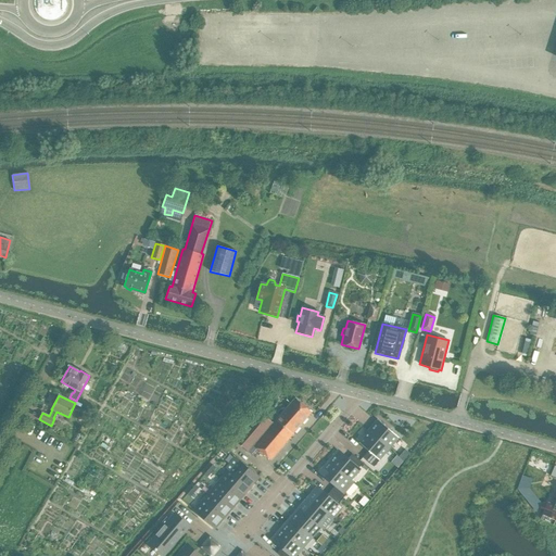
[(260,412),(235,440),(251,455),(257,447),(272,459),(312,412),(295,397),(274,424),(260,412)]
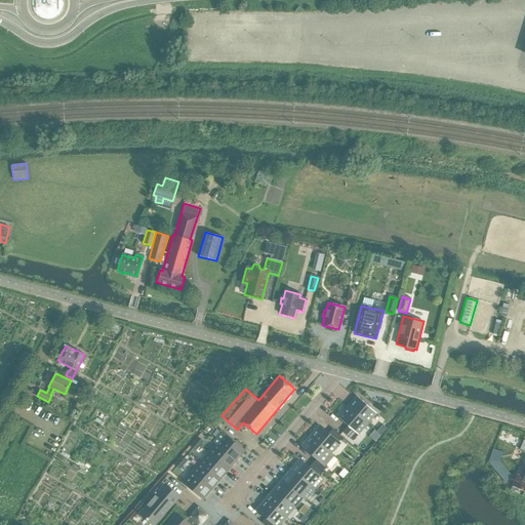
[(376,413),(357,396),(348,406),(349,407),(367,423),(376,413)]
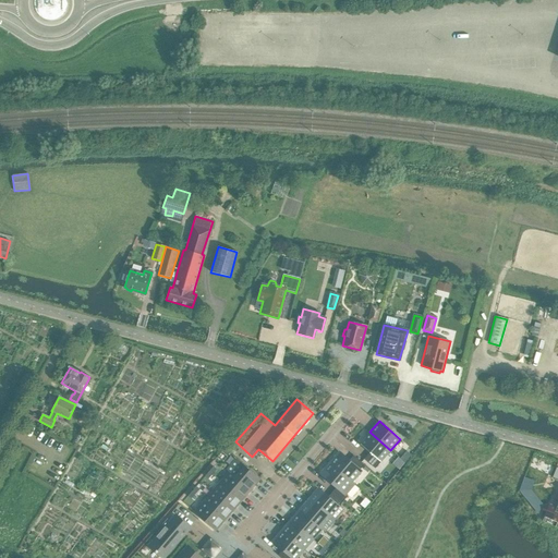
[(371,433),(361,445),(370,452),(364,459),(375,469),(390,450),(371,433)]
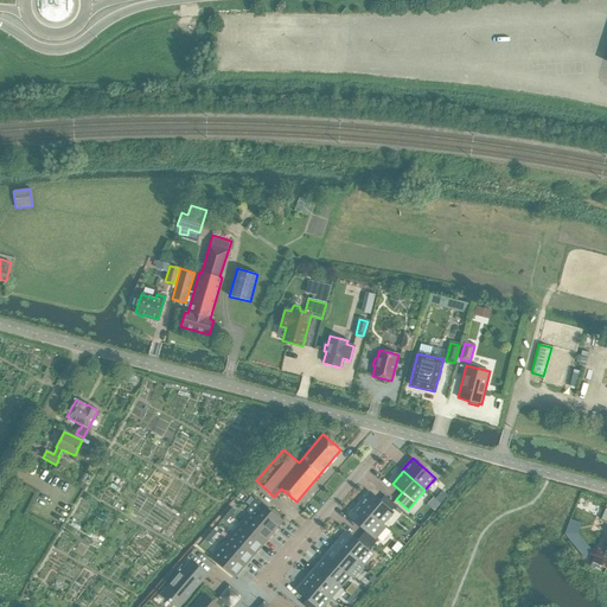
[(379,500),(370,492),(359,504),(382,523),(397,505),(384,494),(379,500)]
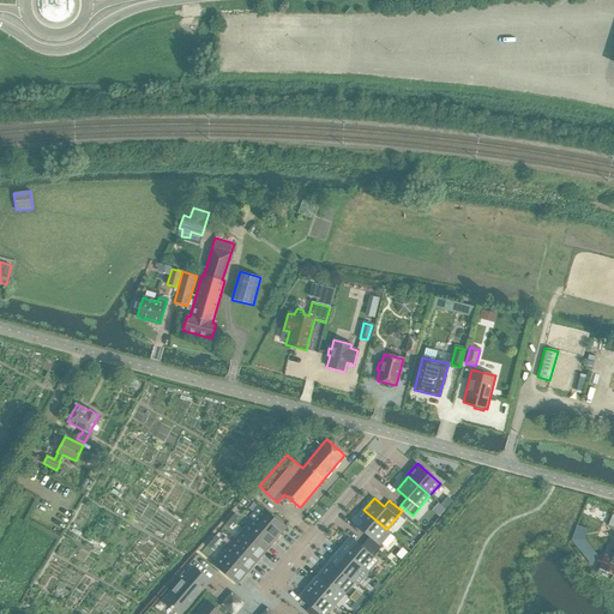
[(451,503),(445,498),(439,504),(446,509),(451,503)]
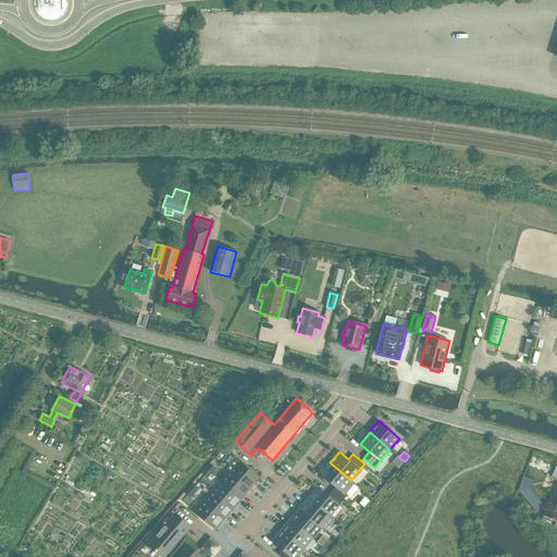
[(258,478),(239,462),(231,472),(249,489),(258,478)]
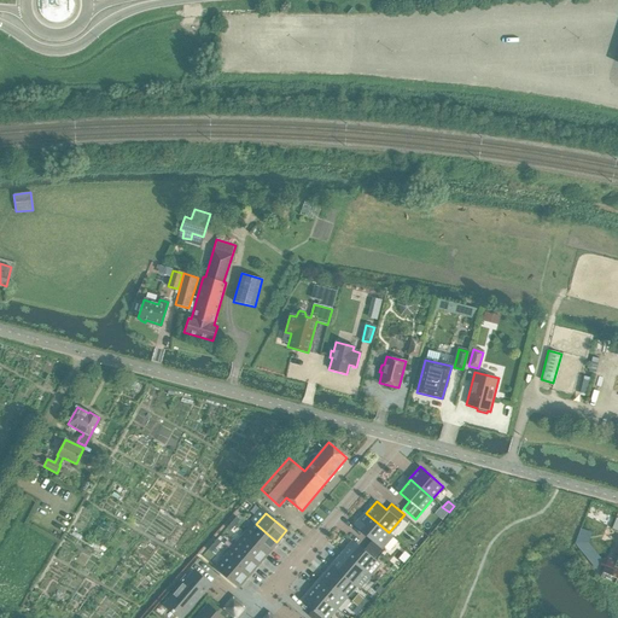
[(366,513),(356,525),(372,540),(368,544),(380,555),(385,549),(378,544),(389,532),(366,513)]
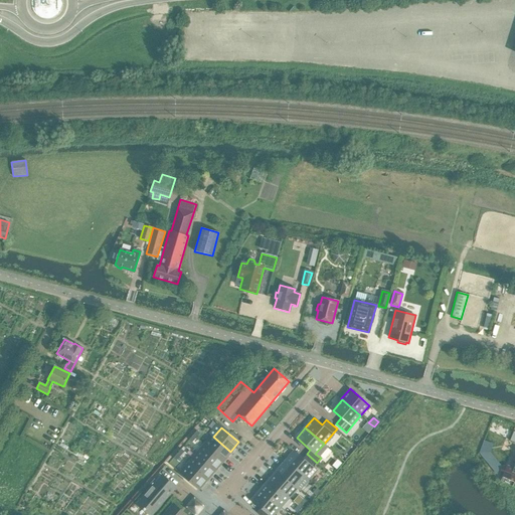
[(213,437),(205,446),(222,461),(230,452),(213,437)]
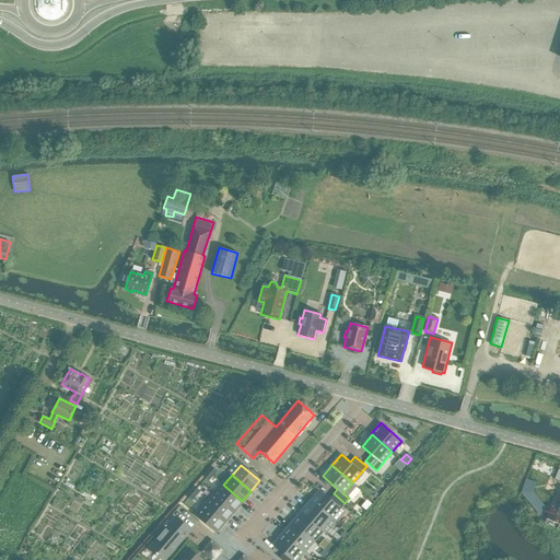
[(223,485),(214,494),(233,511),(242,501),(223,485)]
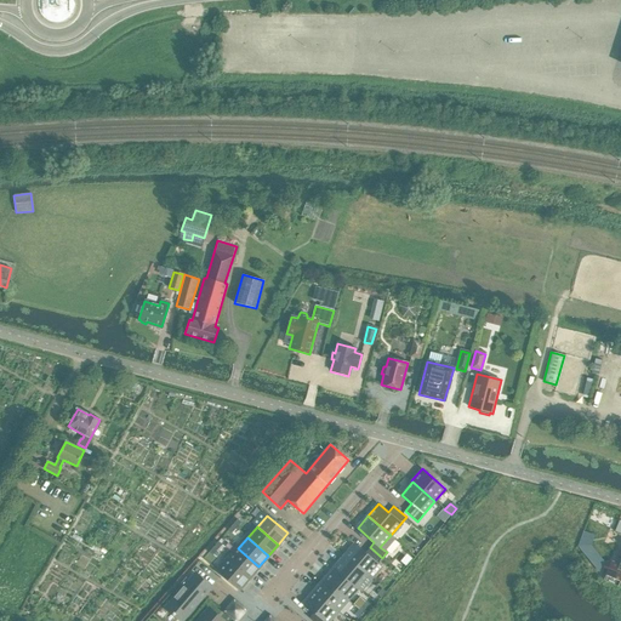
[(365,553),(355,545),(345,557),(366,576),(382,558),(370,547),(365,553)]
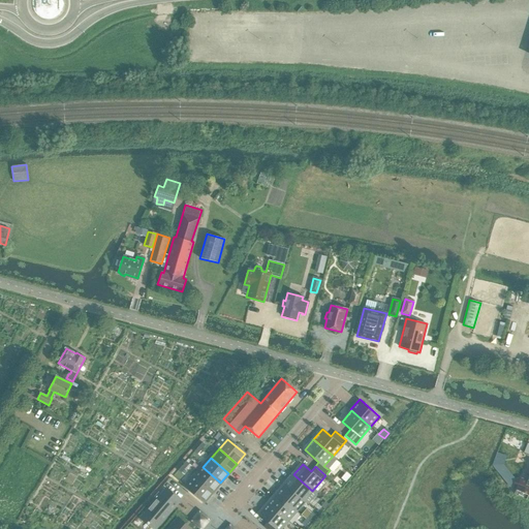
[(203,467),(194,476),(212,492),(220,483),(203,467)]
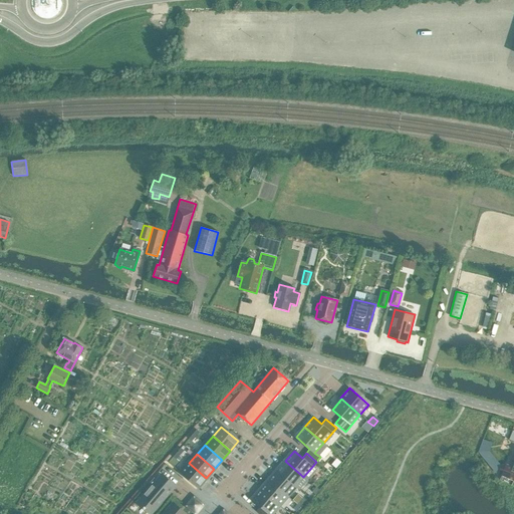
[(303,477),(285,461),(277,470),(295,486),(303,477)]
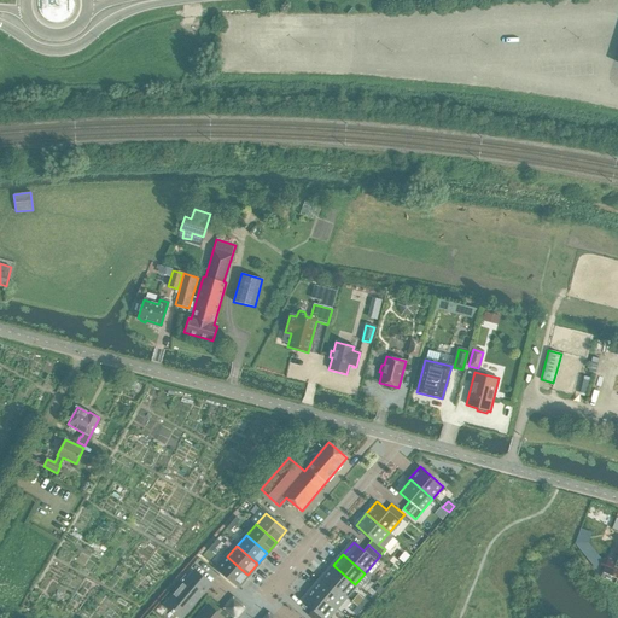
[(614,583),(617,575),(617,554),(616,561),(608,559),(601,577),(614,583)]
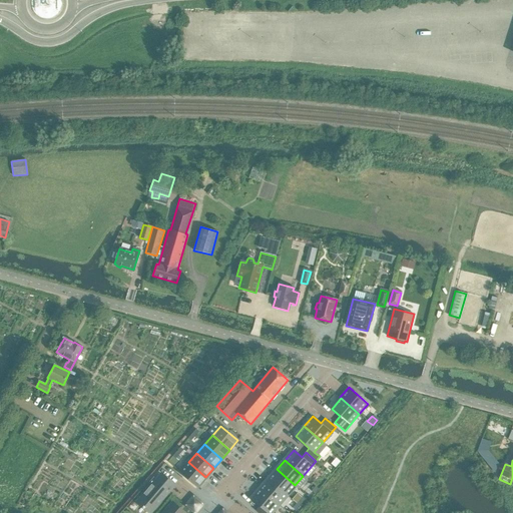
[(188,462),(180,472),(197,486),(205,477),(188,462)]
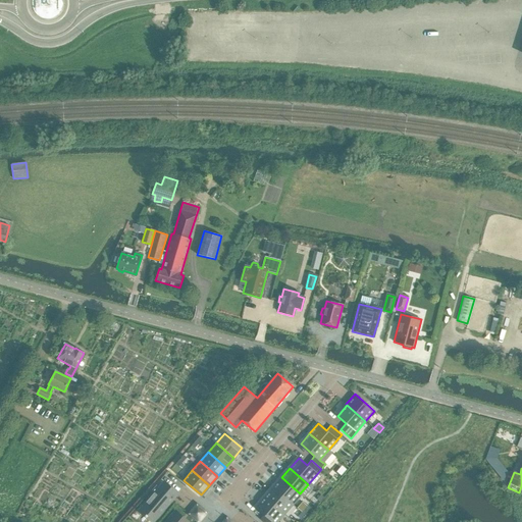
[(300,493),(281,477),(273,487),(292,504),(300,493)]
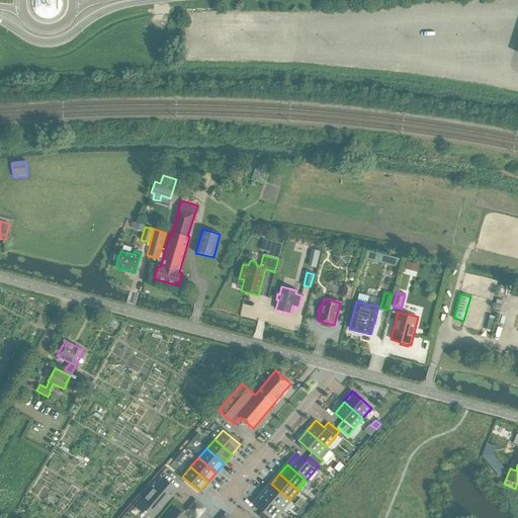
[(151,517),(176,490),(163,479),(139,507),(151,517)]
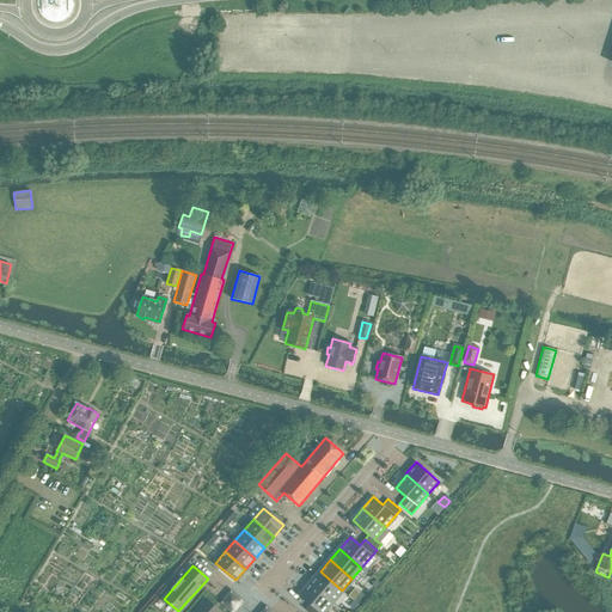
[(342,591),(320,571),(310,582),(332,601),(342,591)]
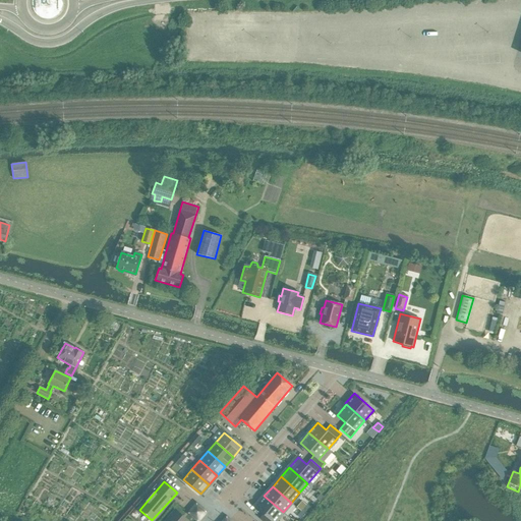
[(275,520),(283,512),(264,496),(255,506),(264,513),(258,518),(262,520),(275,520)]
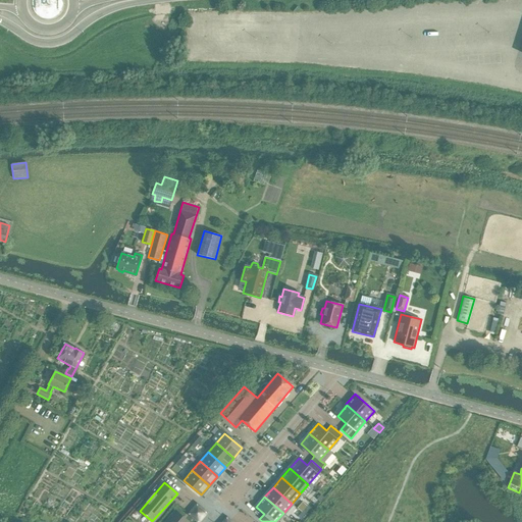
[(188,521),(175,511),(165,521),(188,521)]
